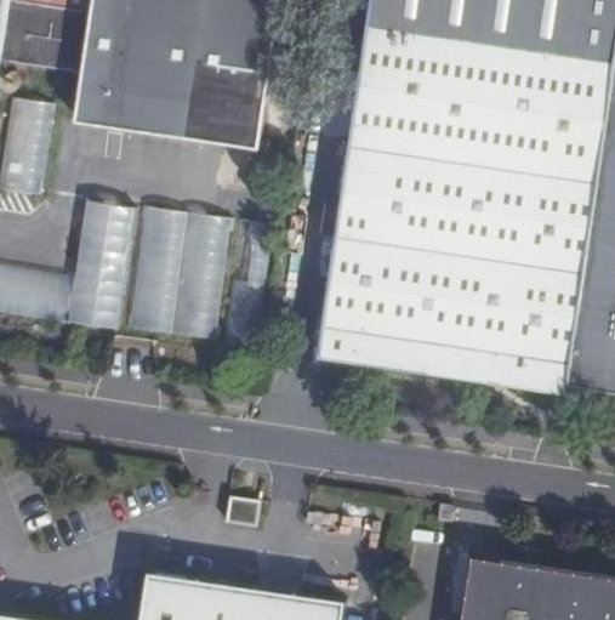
[(256,149),(278,0),(0,0),(0,66),(79,78),(73,121),(256,149)]
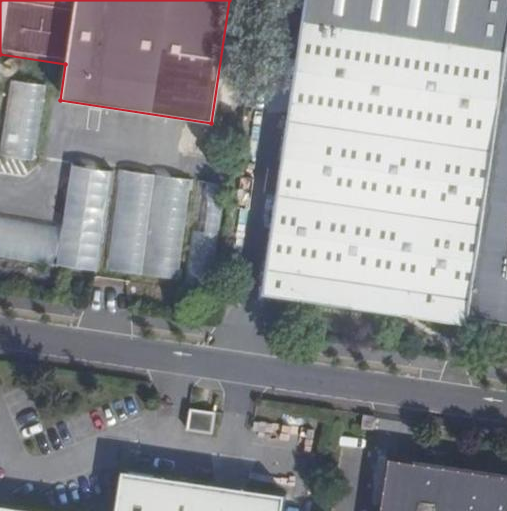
[(506,0),(304,0),(261,293),(462,322),(463,315),(506,25),(506,0)]
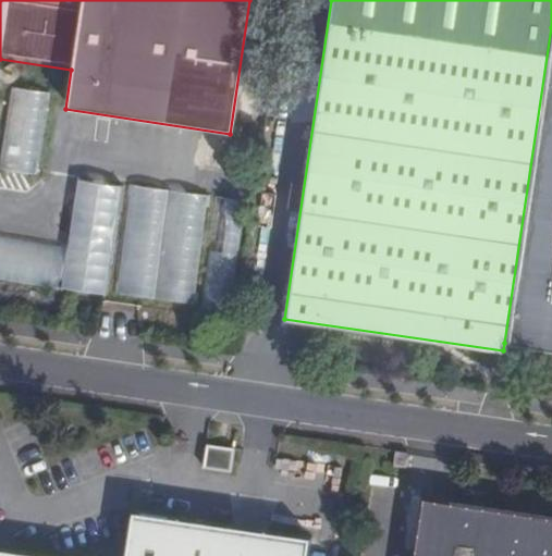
[(551,27),(504,343),(551,348),(551,27)]
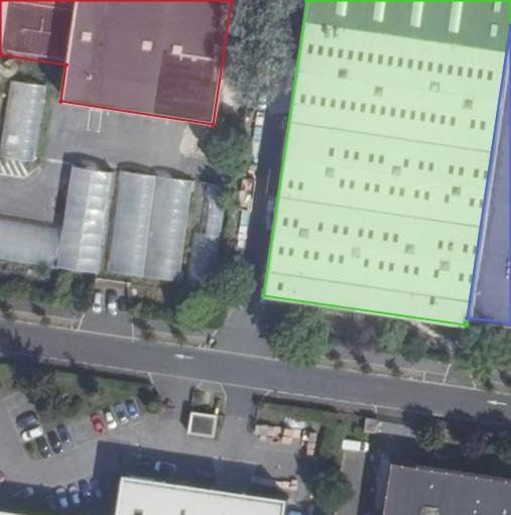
[(41,91),(5,85),(0,118),(0,161),(29,166),(41,91)]
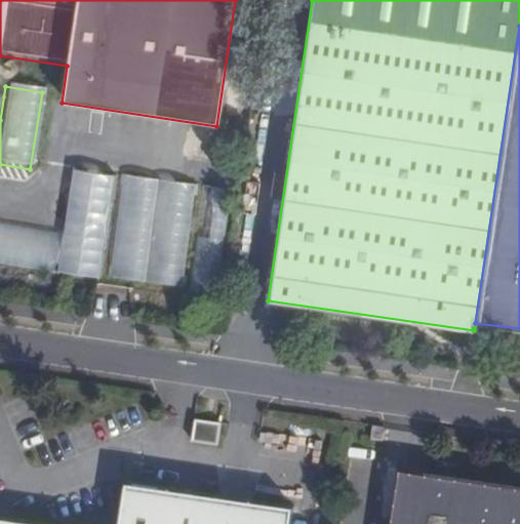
[(196,187),(196,184),(72,169),(65,231),(0,224),(0,266),(214,290),(227,190),(196,187)]
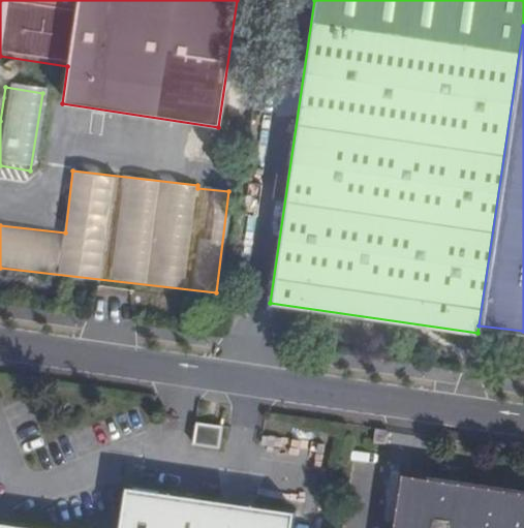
[(218,427),(191,423),(188,444),(215,447),(218,427)]
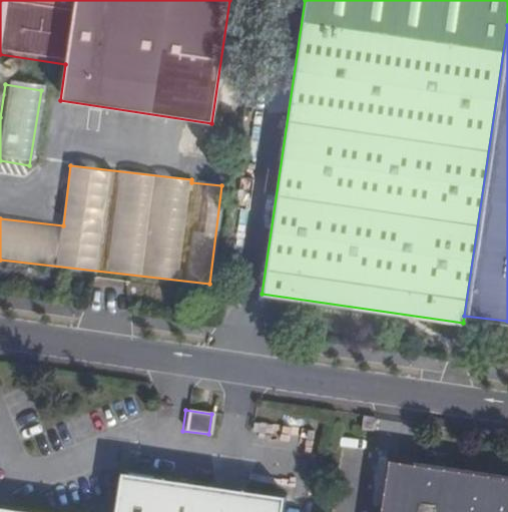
[(507,511),(507,478),(384,461),(376,511),(507,511)]
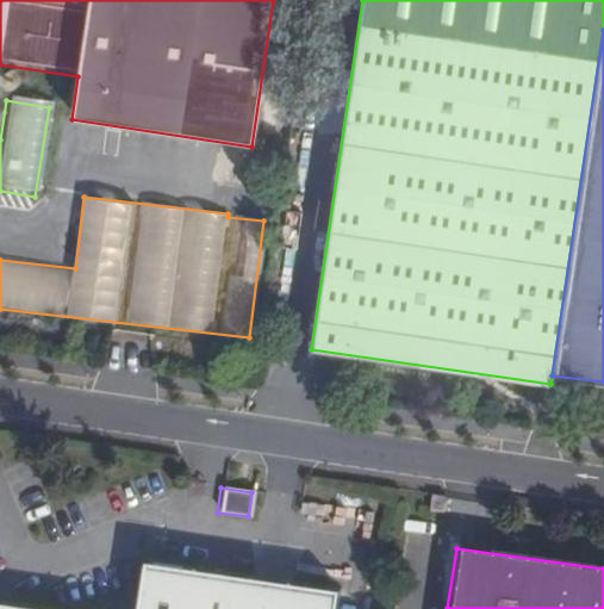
[(330,608),(334,592),(137,560),(129,608),(36,608),(0,603),(0,608),(330,608)]
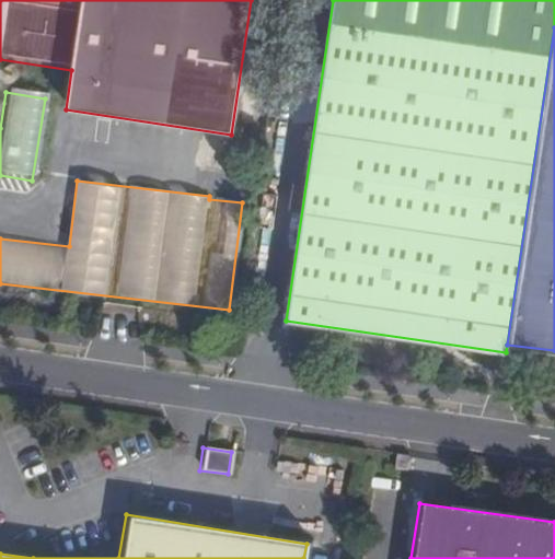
All buildings are outlined.
